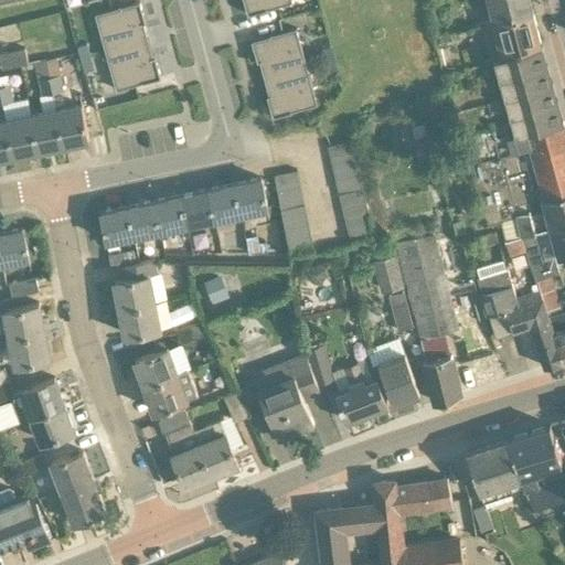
[(243,0),(247,14),(292,2),(291,0),(243,0)]
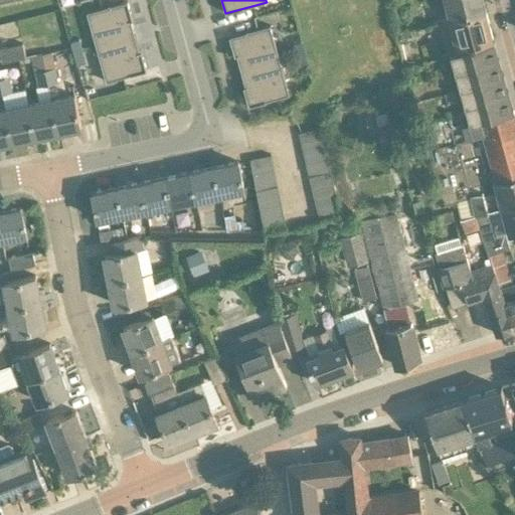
[(442,0),(448,20),(485,10),(482,0),(442,0)]
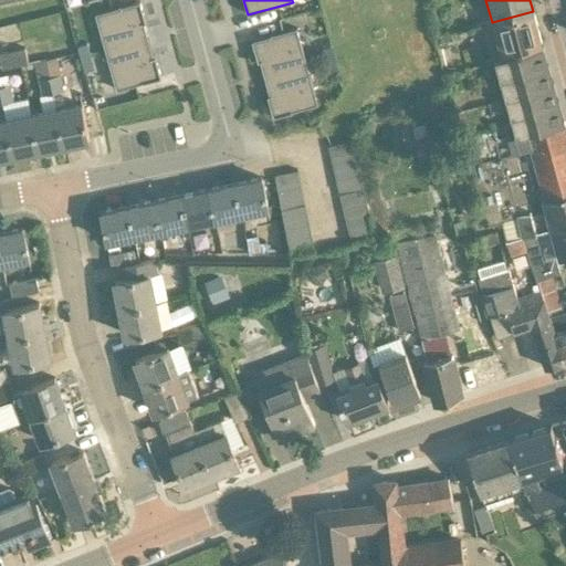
[(144,23),(146,23),(139,2),(95,14),(106,52),(148,40),(144,23)]
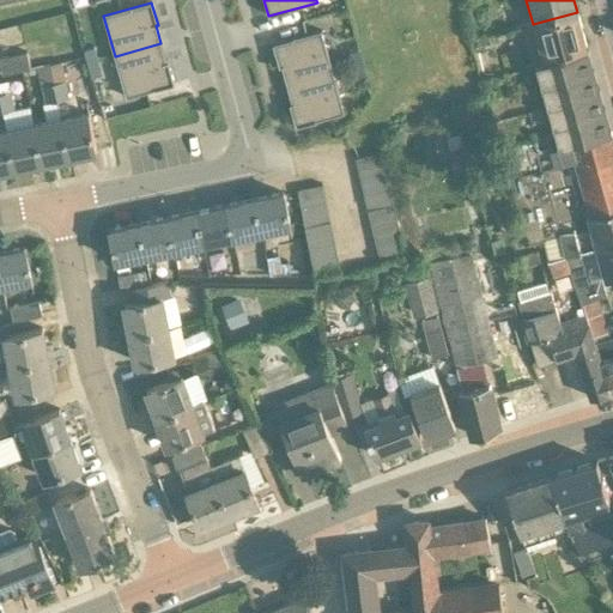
[(577,12),(533,24),(523,26),(533,61),(587,46),(577,12)]
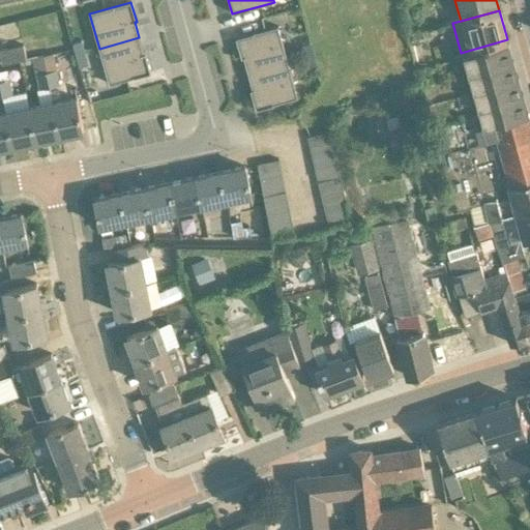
[(288,62),(277,27),(236,38),(241,58),(243,58),(247,74),(288,62)]
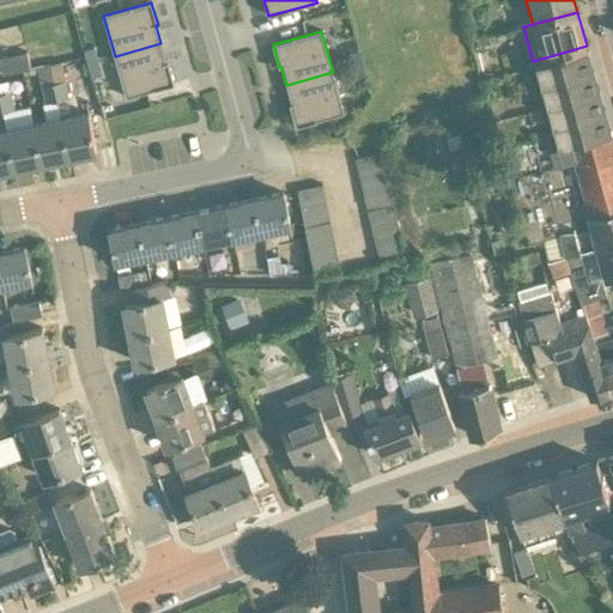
[(126,98),(175,84),(168,61),(165,62),(161,43),(115,56),(126,98)]
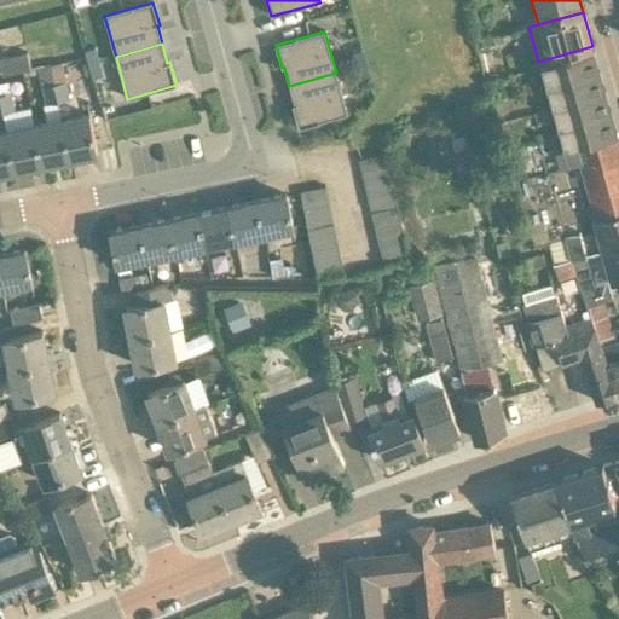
[(86,51),(90,64),(99,62),(94,47),(86,51)]
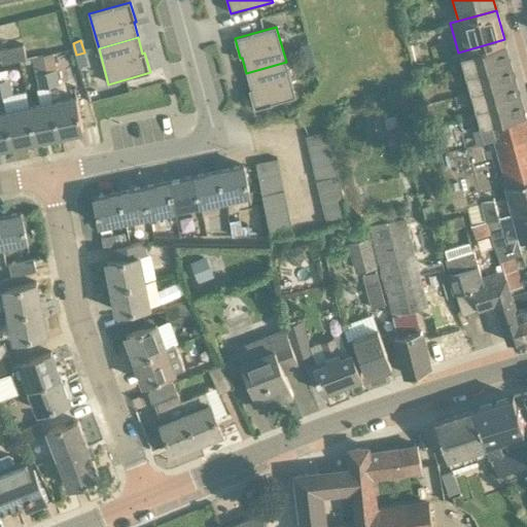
[(300,45),(304,58),(311,55),(308,43),(300,45)]
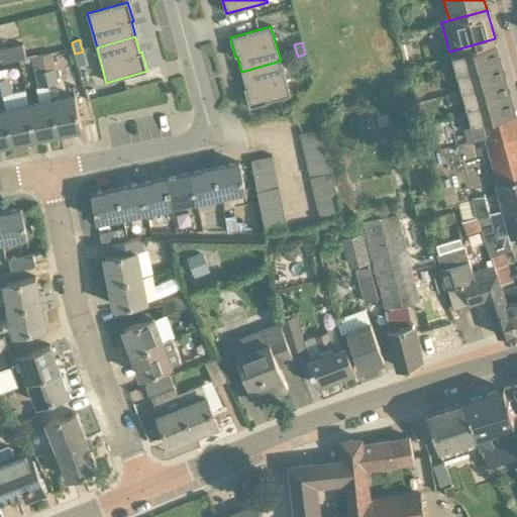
[(456,73),(501,61),(496,42),(452,55),(456,73)]
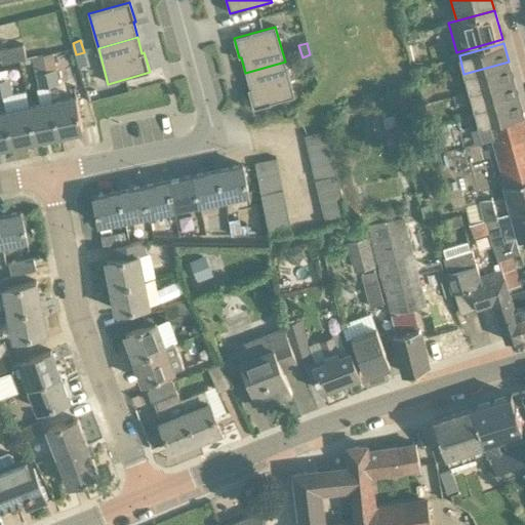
[(0,56),(2,65),(26,58),(23,45),(0,50),(0,56)]
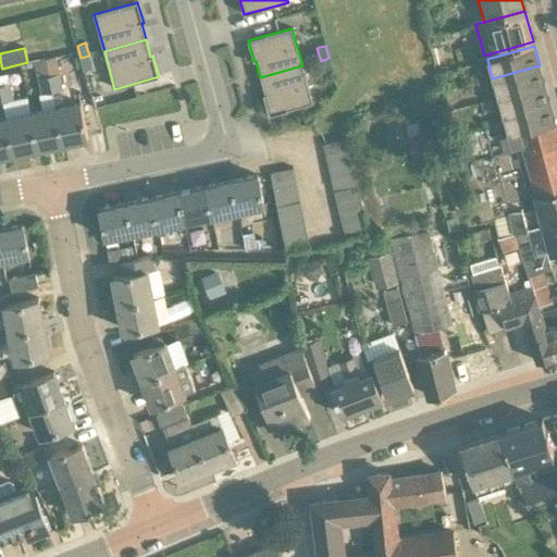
[(461,64),(473,61),(471,53),(459,57),(461,64)]
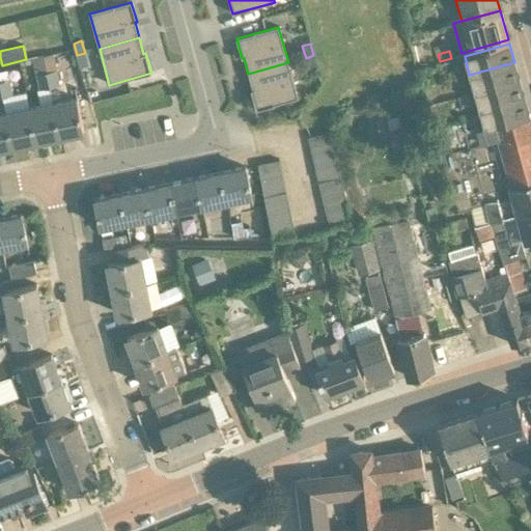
[(80,67),(88,65),(85,53),(77,55),(80,67)]
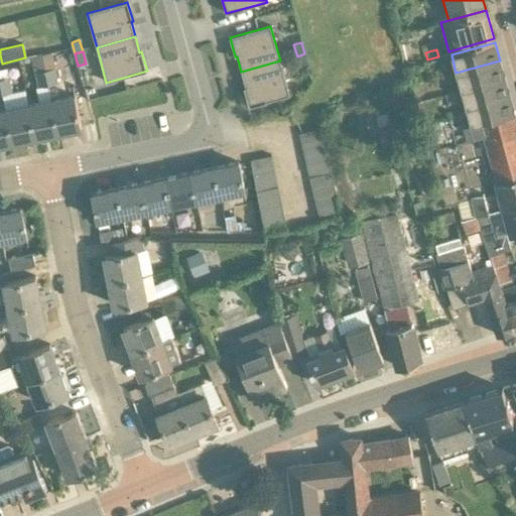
[(51,52),(40,54),(43,70),(47,85),(57,83),(54,69),(51,52)]
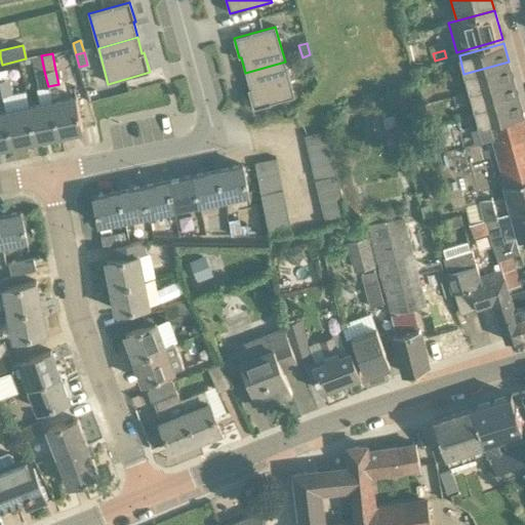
[(303,57),(306,69),(313,67),(310,54),(303,57)]
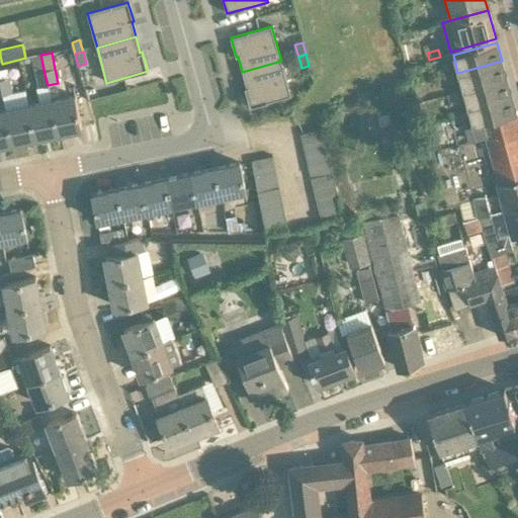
[(250,107),(290,96),(281,61),(242,72),(247,87),(245,88),(250,107)]
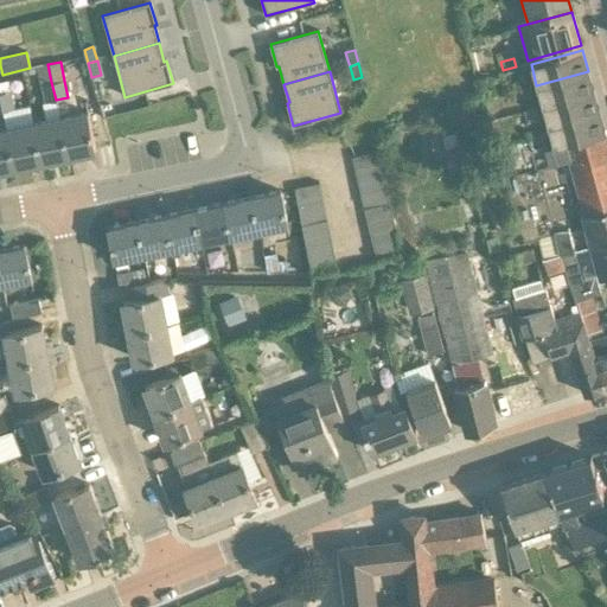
[(542,106),(594,91),(588,71),(536,85),(542,106)]
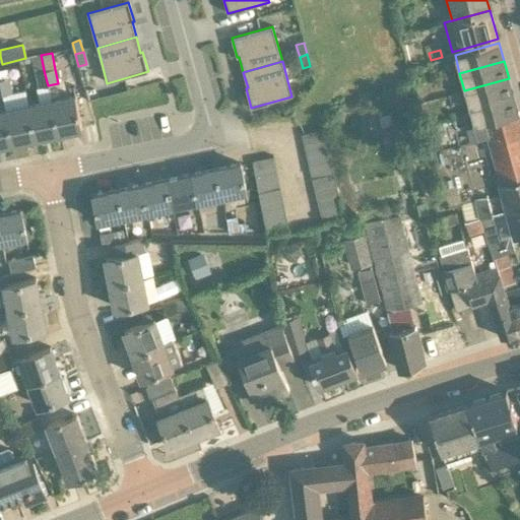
[(48,85),(44,70),(35,72),(39,87),(48,85)]
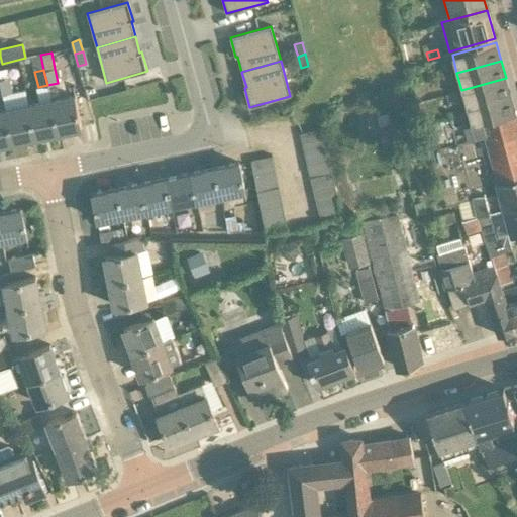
[(467,106),(510,94),(506,78),(461,90),(467,106)]
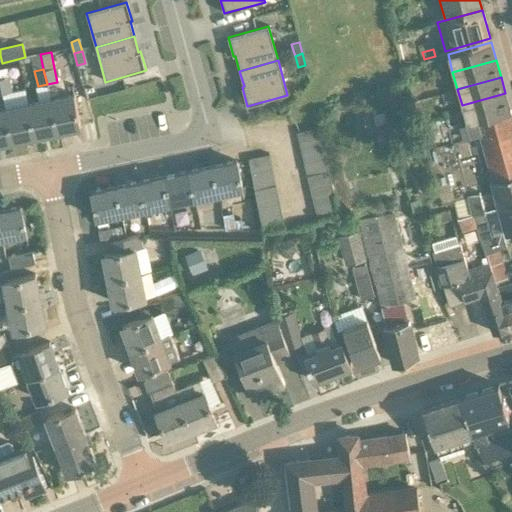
[(0,79),(0,87),(1,95),(12,92),(9,78),(0,79)]
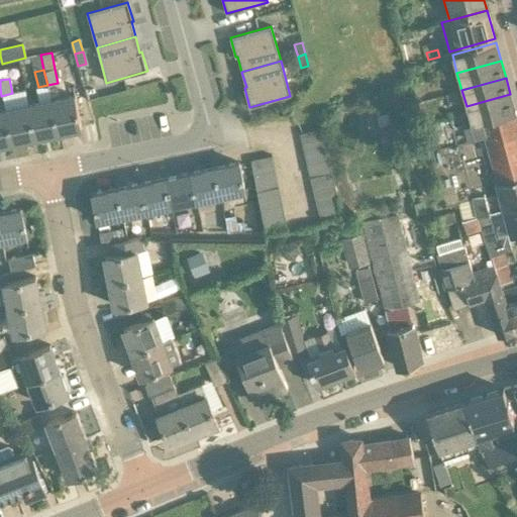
[(5,110),(12,142),(34,137),(27,105),(25,91),(12,93),(1,96),(4,110),(5,110)]
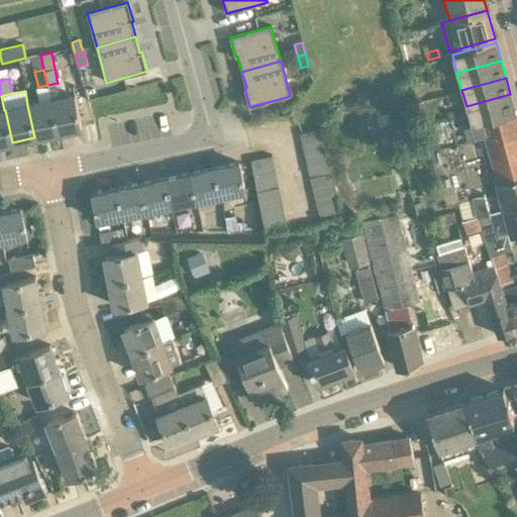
[(487,119),(515,111),(510,94),(467,106),(471,123),(487,119)]
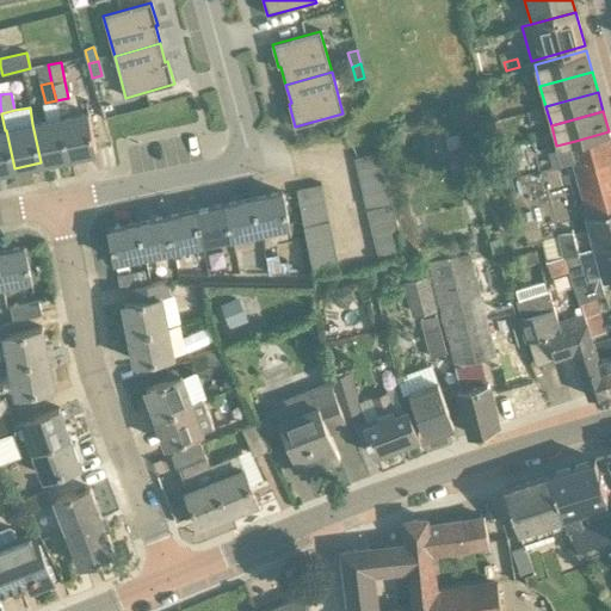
[(87,112),(72,116),(59,118),(68,156),(96,150),(87,112)]
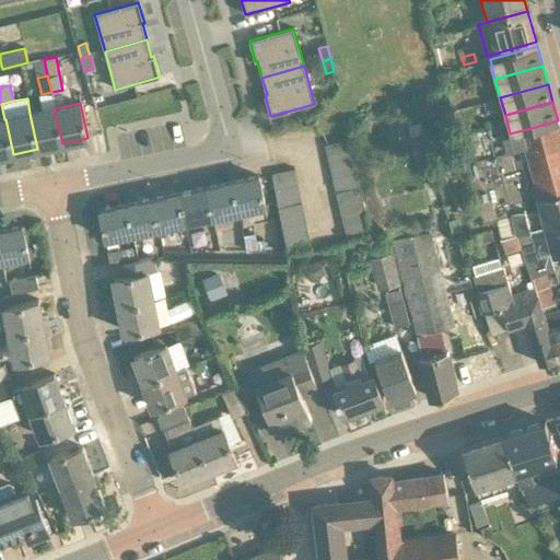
[(62,143),(54,108),(30,114),(37,149),(62,143)]
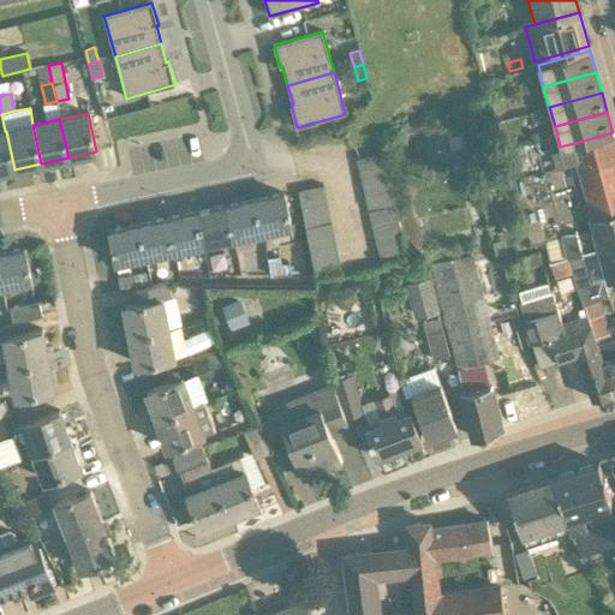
[(0,172),(15,169),(6,131),(5,131),(0,131),(0,172)]
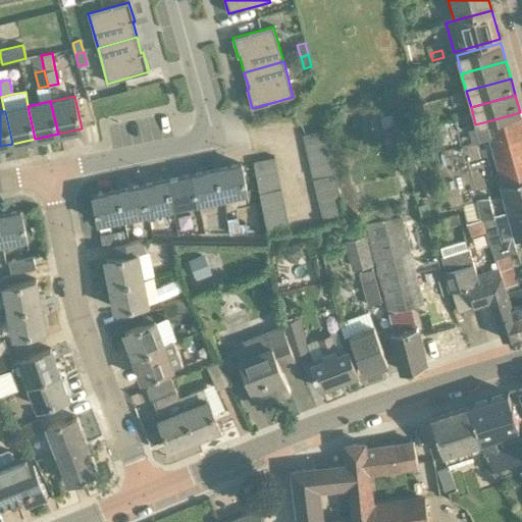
[(331,124),(346,121),(344,111),(329,114),(331,124)]
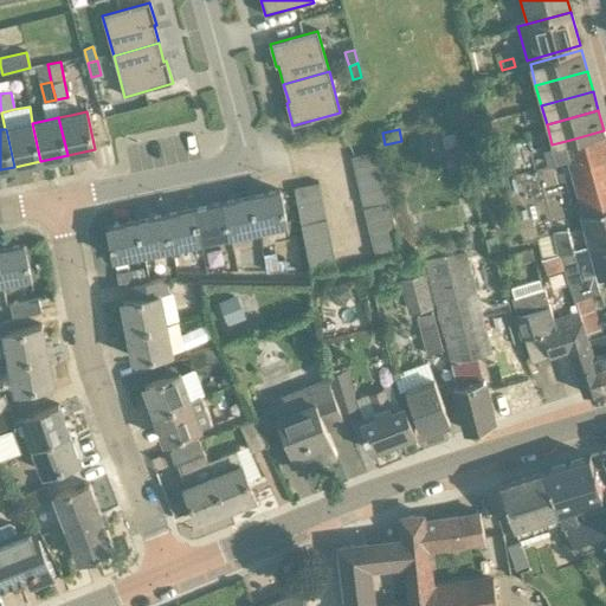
[(580,213),(585,212),(605,205),(605,139),(604,130),(571,140),(552,144),(532,150),(527,140),(494,148),(521,240),(536,237),(553,232),(554,230),(552,223),(580,214),(580,213)]
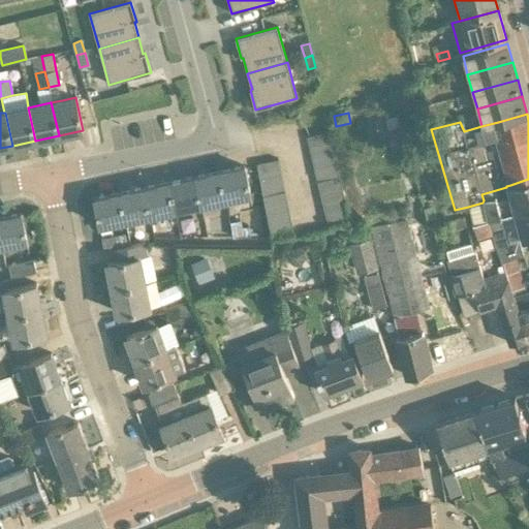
[(328,131),(305,136),(308,148),(330,143),(328,131)]
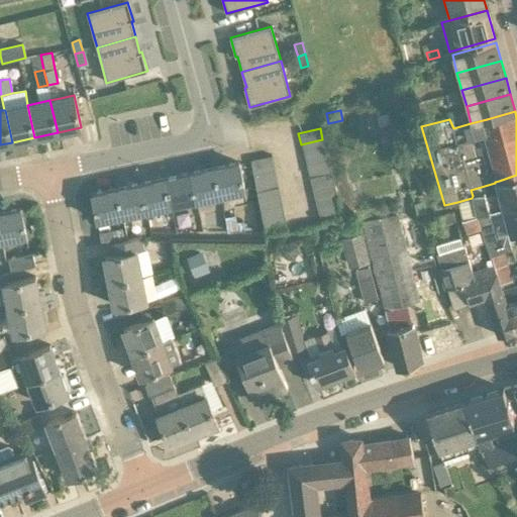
[(322,139),(301,144),(304,156),(325,150),(322,139)]
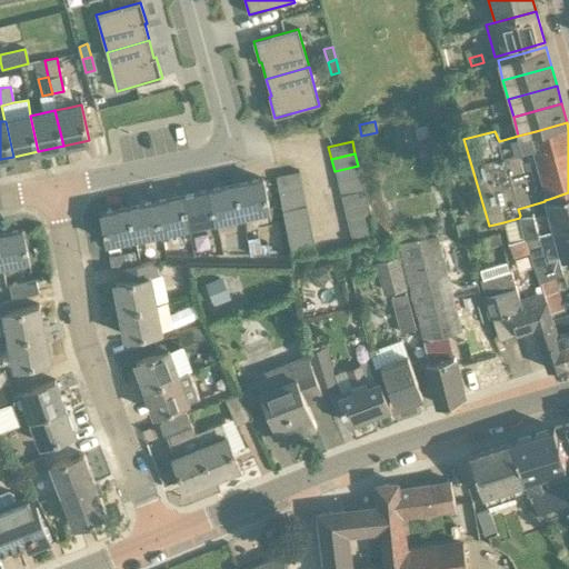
[(358,166),(335,171),(337,183),(361,178),(358,166)]
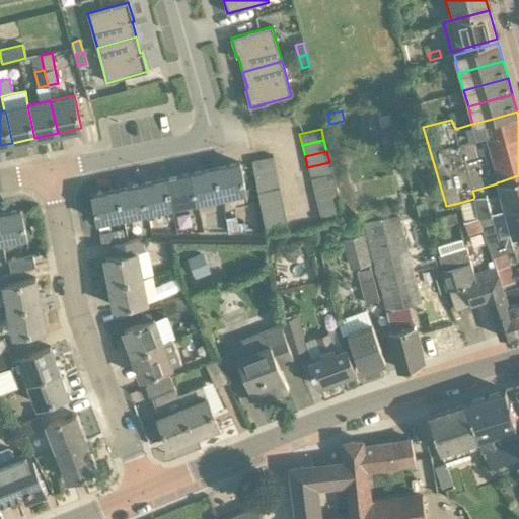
[(273,156),(250,161),(252,171),(275,166),(273,156)]
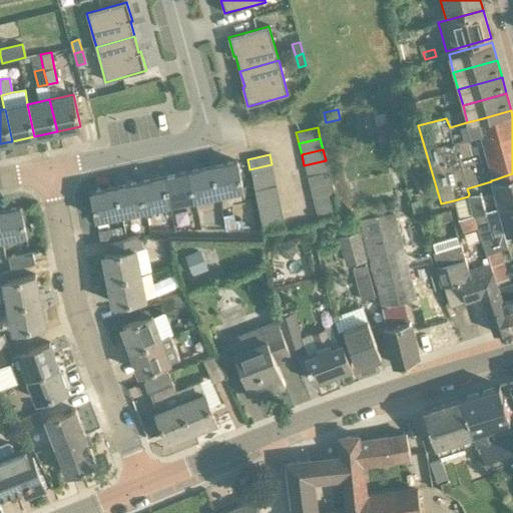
[(326,160),(304,165),(307,176),(328,171),(326,160)]
